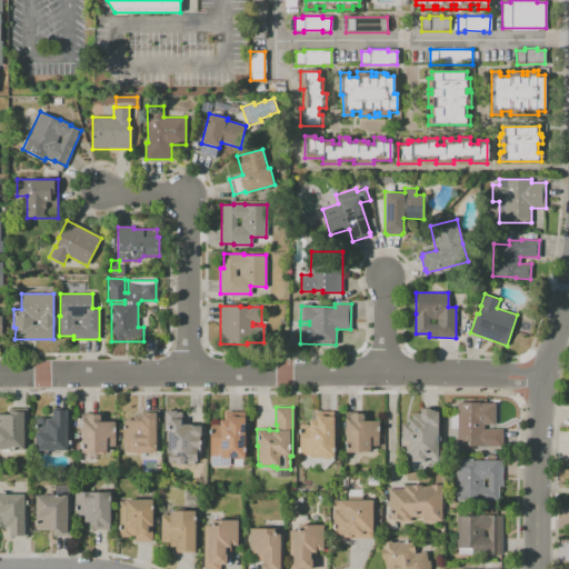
[(411,461),(411,457),(405,457),(405,445),(408,445),(408,440),(401,440),(401,423),(409,423),(409,419),(411,419),(411,412),(420,412),(420,408),(431,408),(431,410),(435,410),(435,411),(439,411),(439,426),(438,426),(438,458),(425,458),(425,461),(411,461)]
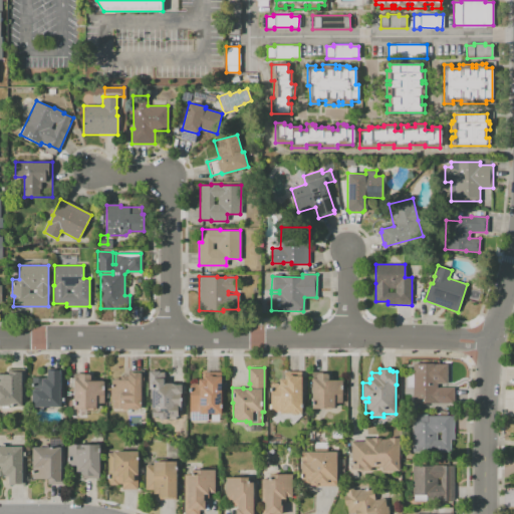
[(418,403),(418,398),(413,398),(413,388),(407,388),(407,374),(413,374),(413,369),(435,369),(435,368),(448,368),(447,381),(437,381),(437,388),(454,388),(454,404),(436,404),(436,403),(418,403)]
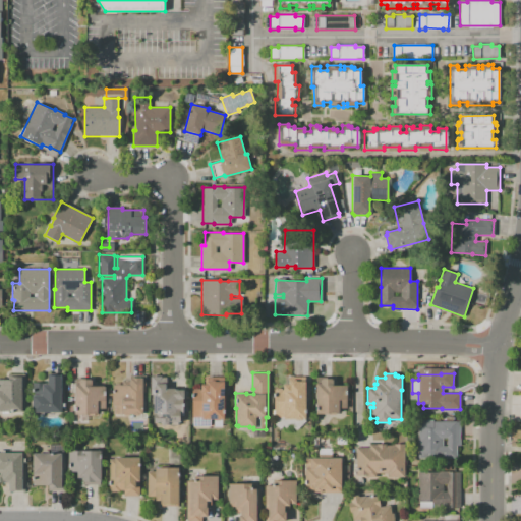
[(24,412),(20,411),(0,411),(0,380),(8,380),(8,374),(24,374),(24,412)]
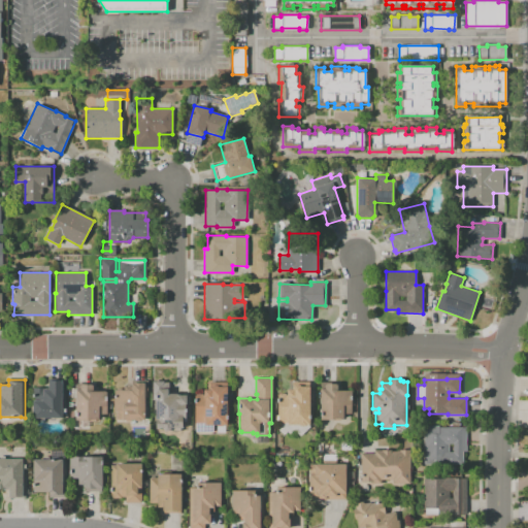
[(65,419),(60,419),(60,418),(32,418),(33,401),(33,396),(32,396),(32,387),(48,387),(48,380),(65,380),(65,419)]
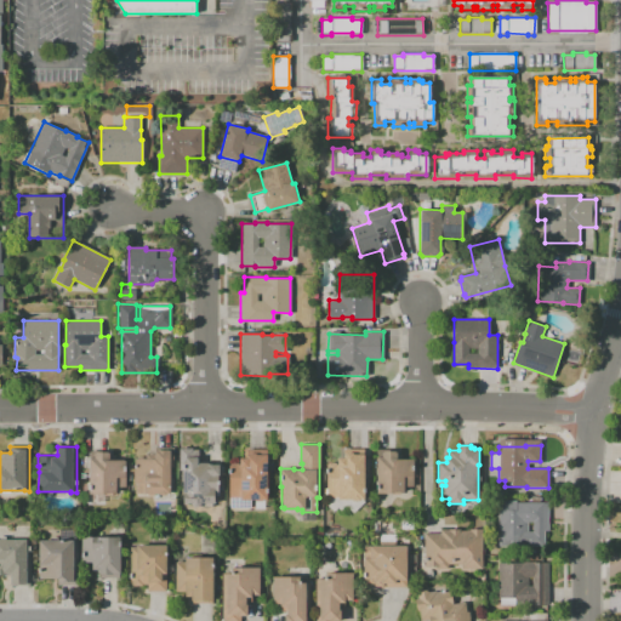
[(169,494),(165,494),(165,495),(158,495),(158,494),(155,494),(136,494),(136,483),(134,483),(134,459),(136,459),(136,457),(146,457),(146,454),(154,454),(154,448),(172,448),(172,468),(170,468),(169,494)]
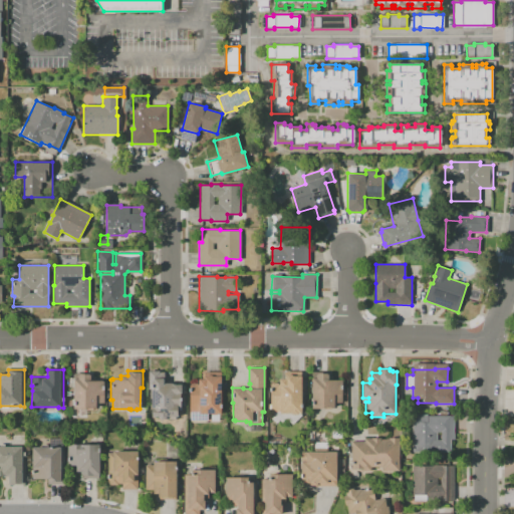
[(148,370),(165,370),(164,382),(173,382),(173,386),(181,386),(181,411),(179,411),(179,420),(159,420),(159,416),(147,416),(148,370)]
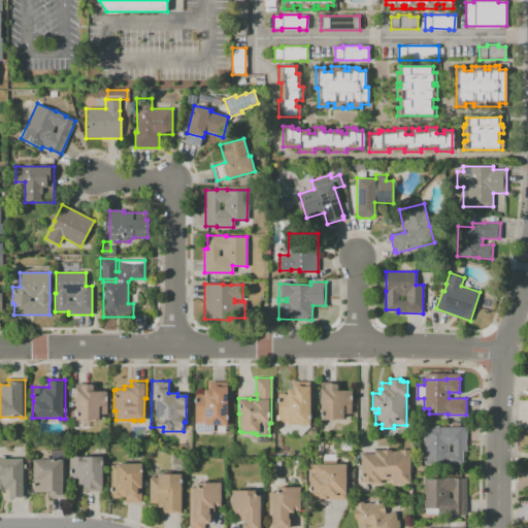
[(278,394),(286,394),(286,389),(292,389),(292,381),(311,381),(311,424),(278,425),(278,394)]
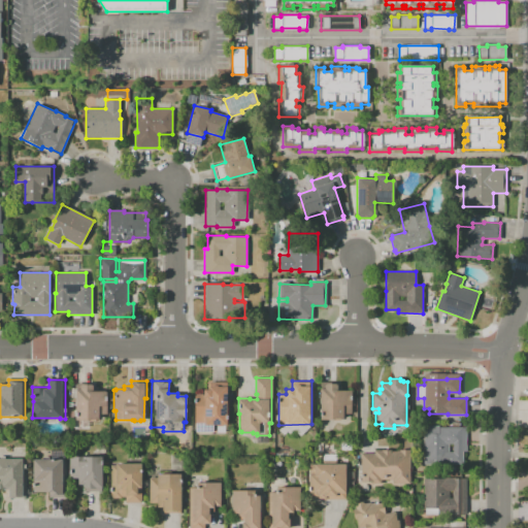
[(105,414),(98,414),(98,419),(90,419),(90,420),(75,420),(75,389),(79,389),(79,383),(91,383),(91,386),(96,386),(96,391),(105,391),(105,414)]
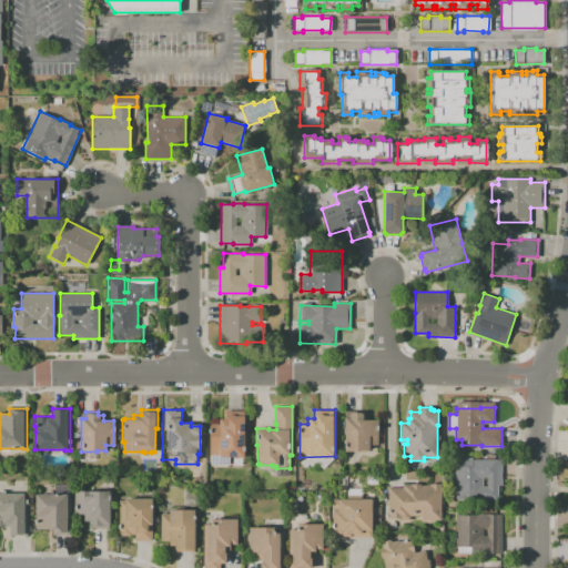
[(344,417),(350,417),(350,413),(367,413),(367,419),(378,419),(378,445),(368,446),(368,452),(345,452),(344,417)]
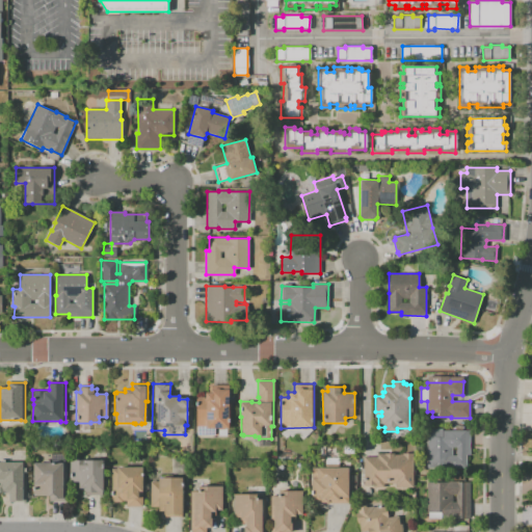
[(196,426),(196,397),(205,397),(205,392),(210,392),(210,389),(229,389),(229,427),(207,428),(206,426),(196,426)]
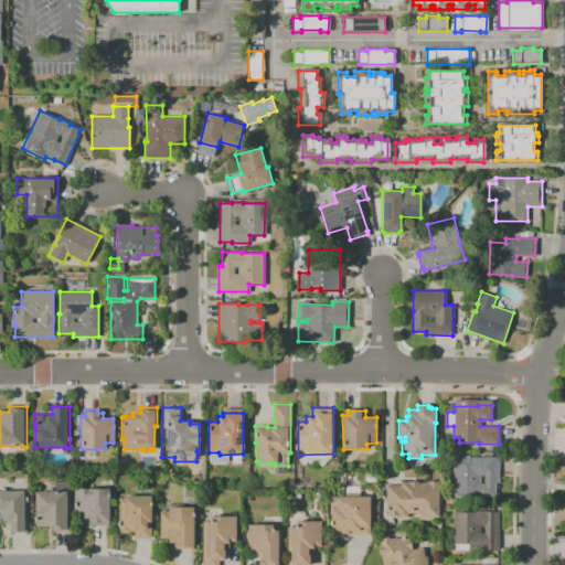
[(454,498),(454,456),(470,456),(470,457),(499,458),(499,483),(494,483),(494,498),(454,498)]
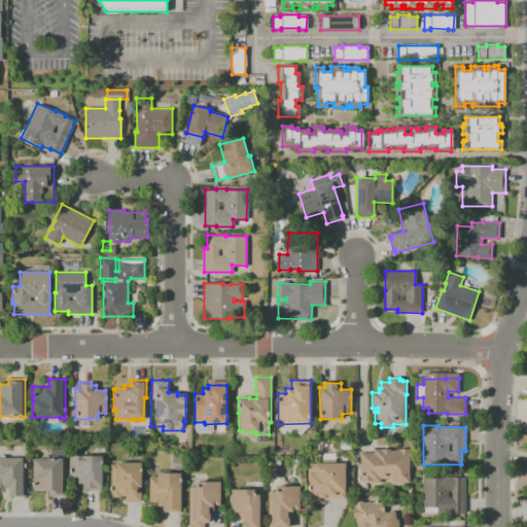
[(360,481),(361,453),(374,453),(374,449),(409,450),(409,483),(391,483),(391,479),(381,479),(381,483),(371,483),(371,481),(360,481)]
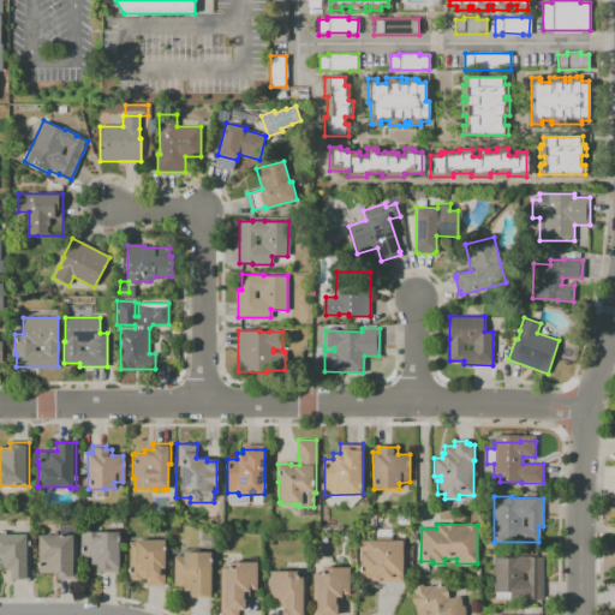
[(81,556),(81,531),(119,531),(119,567),(118,567),(118,571),(100,571),(100,568),(99,568),(99,563),(91,563),(91,556),(81,556)]
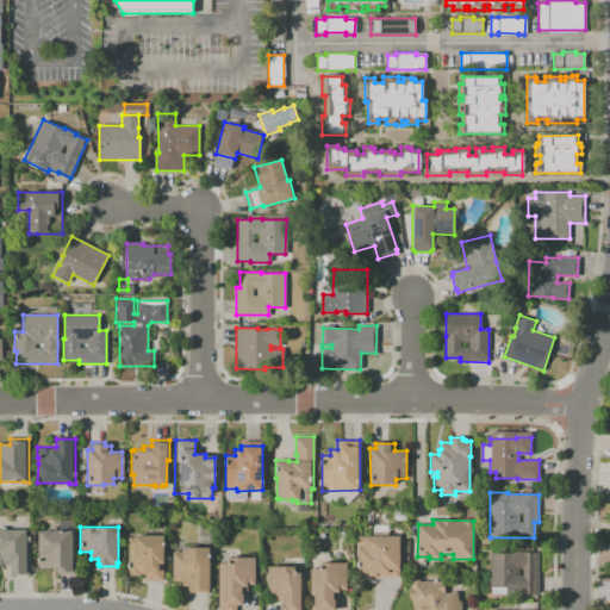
[(0,564),(0,529),(29,529),(29,573),(10,573),(10,564),(0,564)]
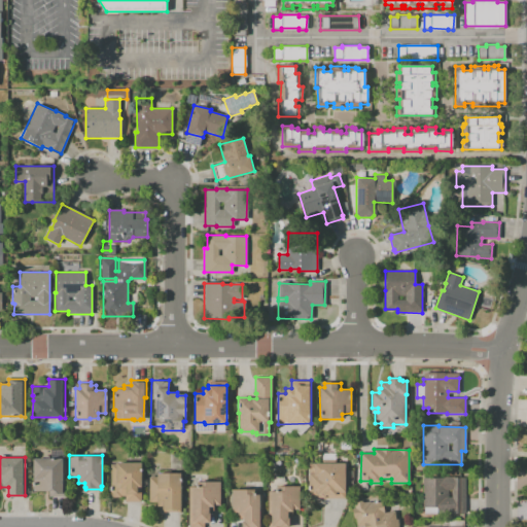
[(33,490),(33,458),(65,458),(66,496),(48,496),(48,490),(33,490)]
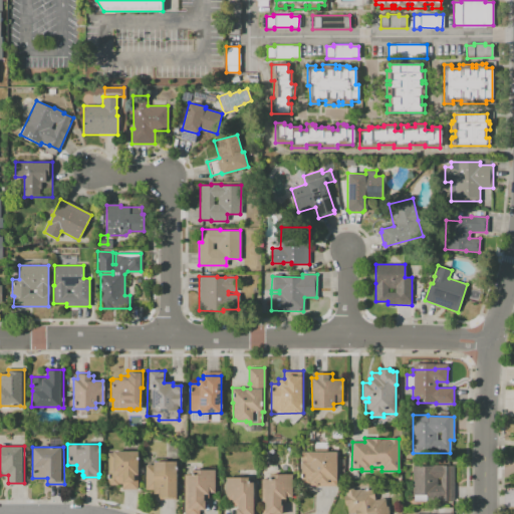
[(300,482),(300,461),(301,461),(301,451),(316,452),(316,447),(329,448),(329,452),(339,452),(338,479),(338,486),(312,485),(312,482),(300,482)]
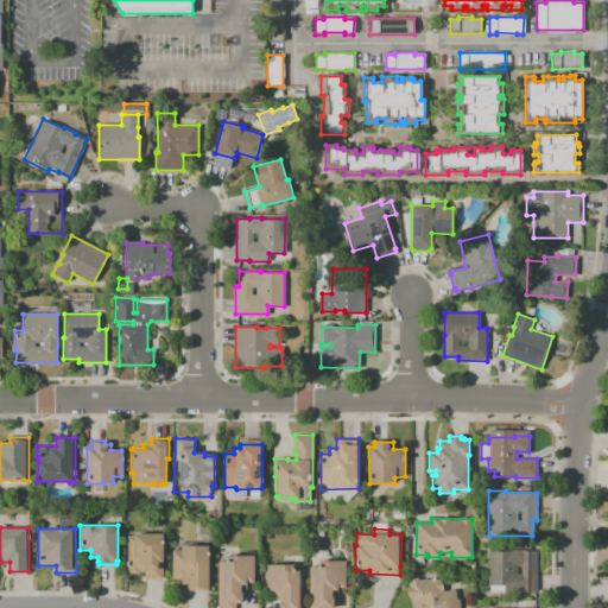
[(128,536),(135,536),(135,533),(164,534),(163,580),(146,578),(146,572),(140,572),(140,574),(128,574),(128,536)]
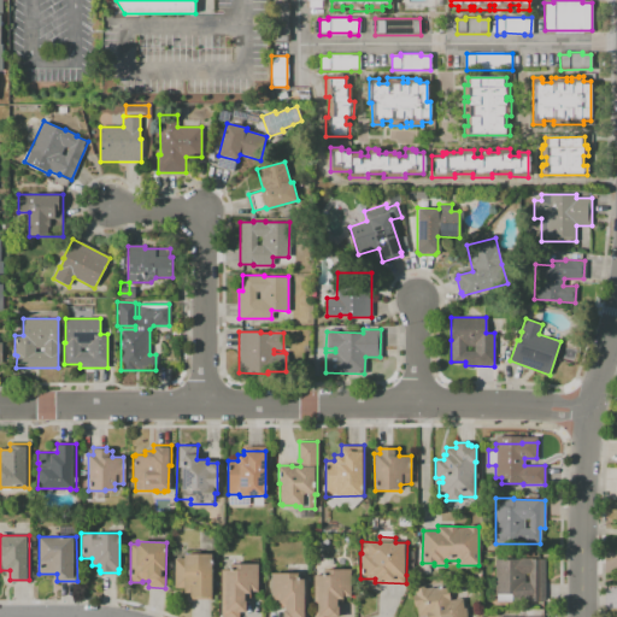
[(174,587),(174,558),(183,558),(183,553),(211,553),(211,599),(189,599),(189,592),(183,592),(183,587),(174,587)]
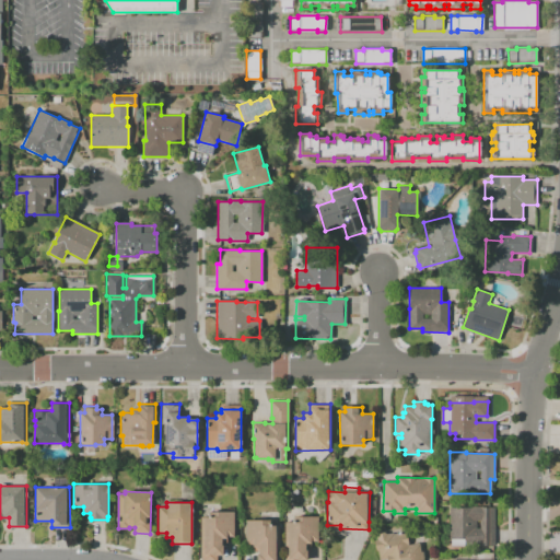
[(451,546),(451,539),(450,539),(450,506),(480,506),(480,508),(494,508),(494,546),(451,546)]
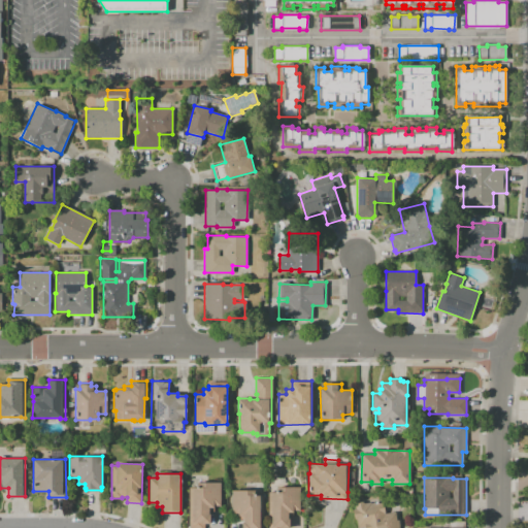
[(189,527),(189,487),(198,487),(198,483),(221,483),(221,506),(215,506),(215,508),(209,508),(209,515),(210,515),(210,524),(205,524),(205,527),(189,527)]
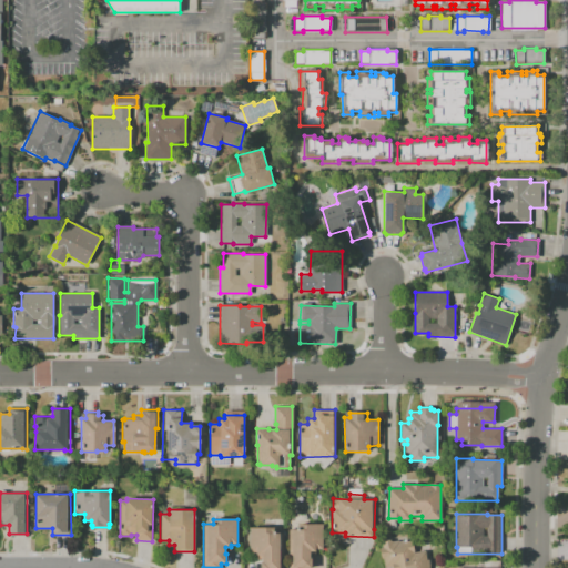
[(291,567),(291,529),(298,529),(298,524),(324,524),(324,549),(314,549),(314,555),(311,555),(311,557),(313,557),(313,567),(306,567),(291,567)]
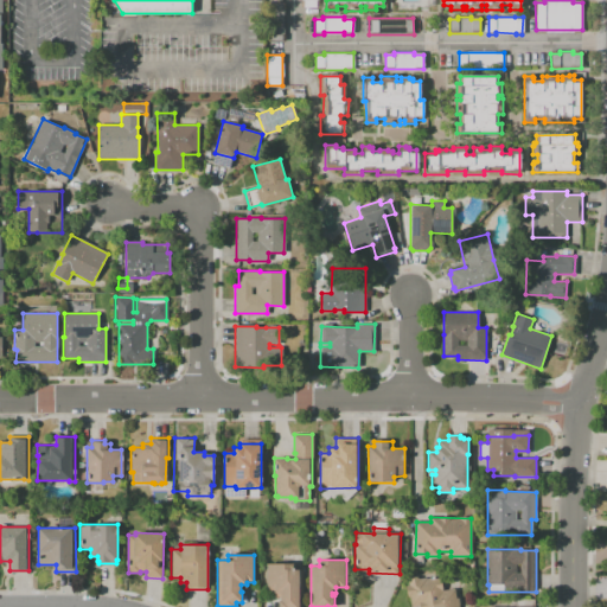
[(267,590),(267,563),(293,563),(293,569),(302,569),(302,606),(279,606),(279,600),(280,600),(280,593),(274,593),(274,590),(267,590)]
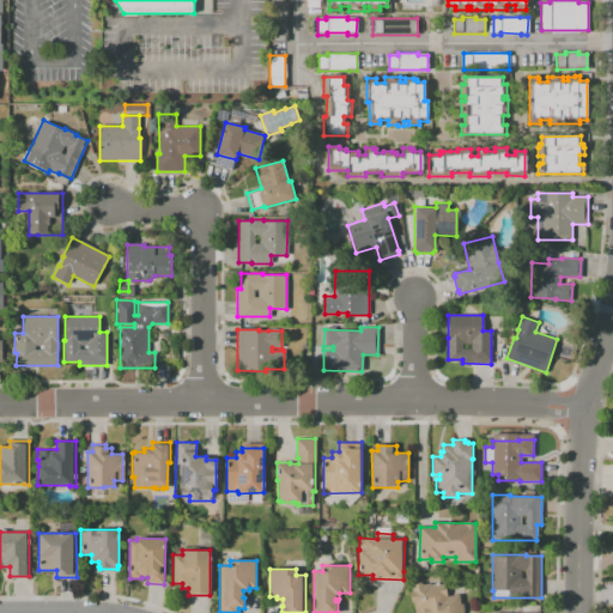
[(424,612),(416,612),(413,602),(412,602),(410,592),(413,590),(412,587),(414,583),(420,582),(424,584),(430,583),(431,584),(444,582),(448,596),(459,594),(462,612),(424,612)]
